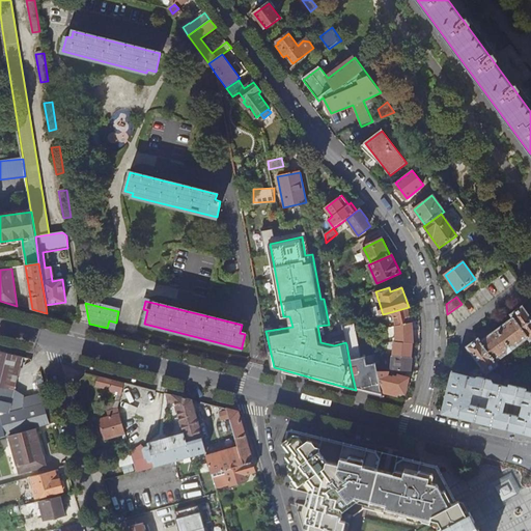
[(397,326),(413,323),(409,307),(394,311),(397,326)]
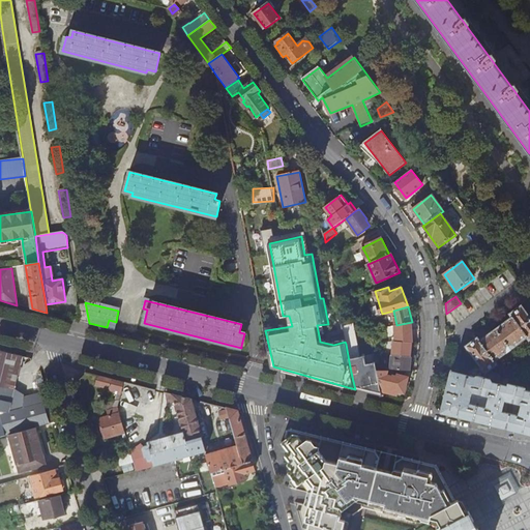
[(478,339),(466,347),(482,369),(486,374),(490,371),(498,364),(496,361),(528,339),(529,342),(529,341),(529,317),(522,306),(510,315),(512,318),(480,342),(478,339)]
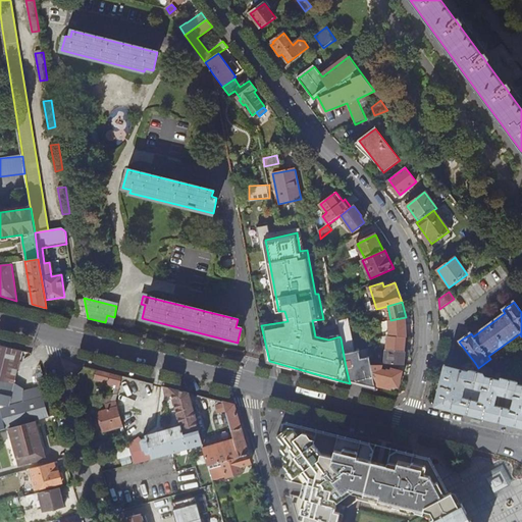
[(105,322),(112,324),(112,323),(114,317),(107,315),(105,322)]
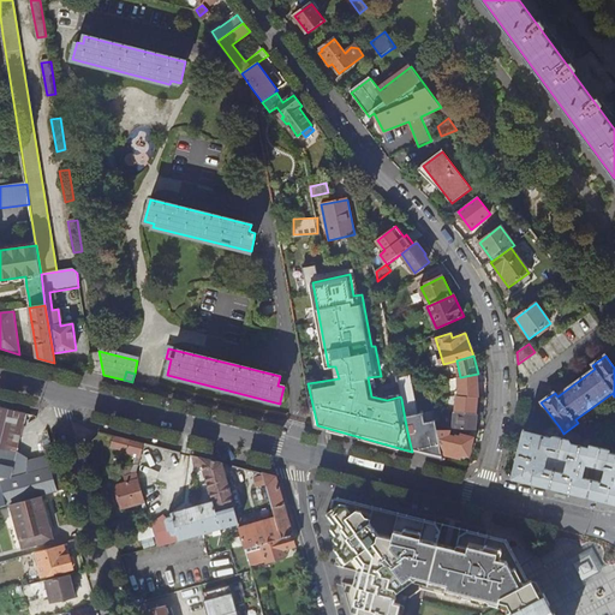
[(461,395),(478,398),(478,374),(460,377),(461,395)]
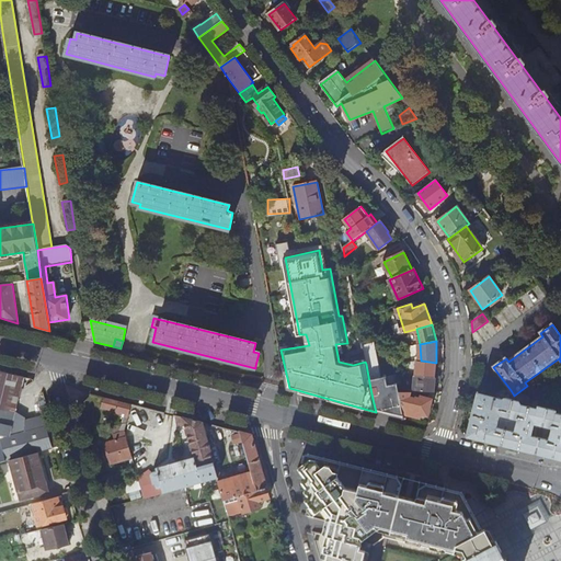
[(416,376),(435,377),(436,363),(421,361),(418,362),(416,376)]
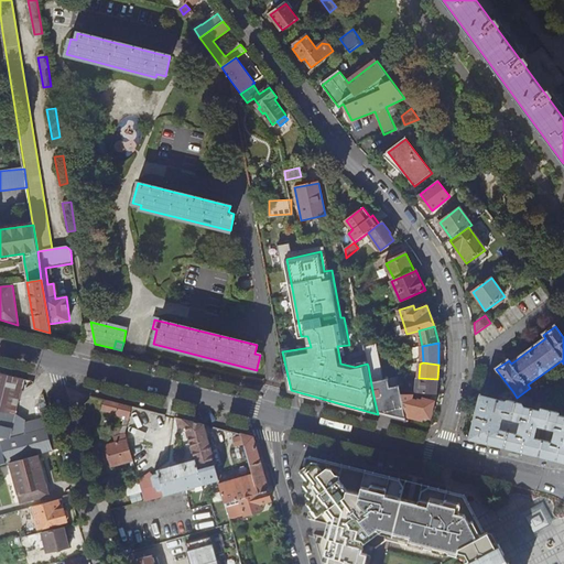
[(407,422),(405,416),(401,394),(400,386),(390,388),(389,379),(377,381),(373,365),(368,366),(371,384),(375,401),(378,414),(393,419),(407,422)]
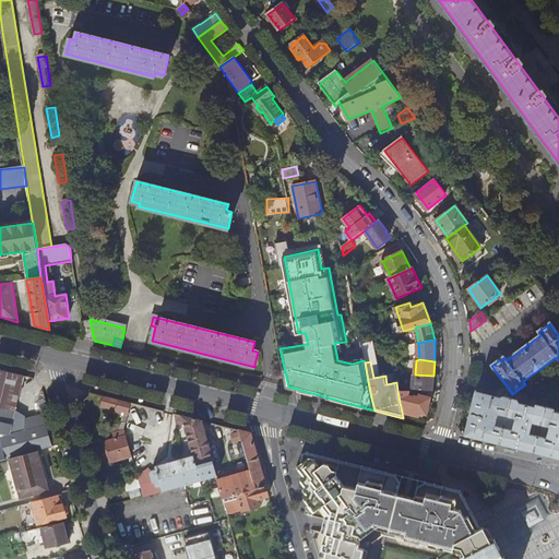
[(0,370),(0,432),(0,433),(0,432),(0,462),(11,459),(4,437),(9,436),(24,377),(0,370)]
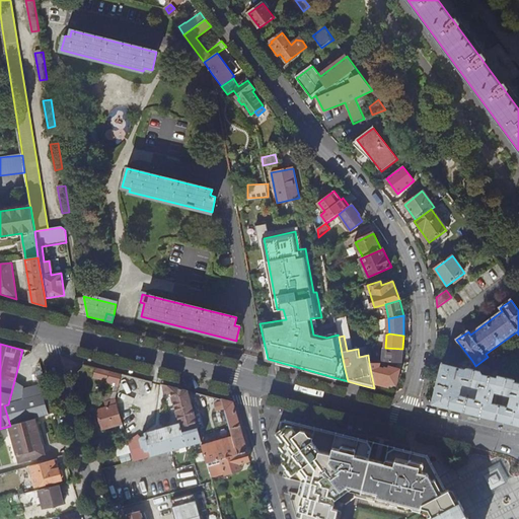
[(402,349),(385,348),(384,361),(401,362),(402,349)]
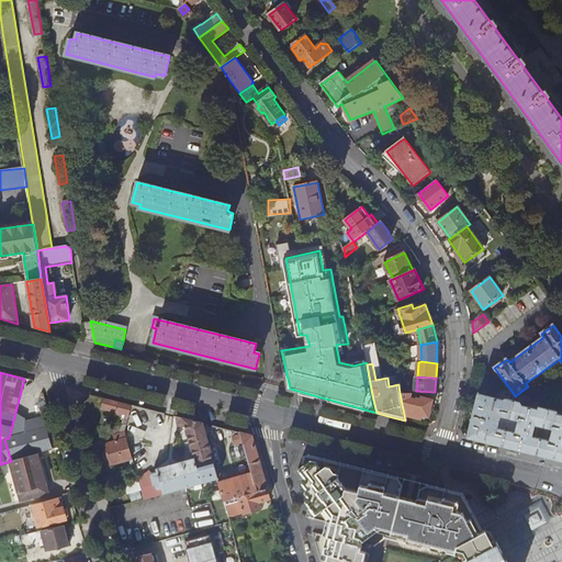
[(400,393),(404,415),(419,418),(420,415),(428,416),(433,400),(423,397),(422,400),(417,398),(417,400),(412,398),(412,393),(400,393)]
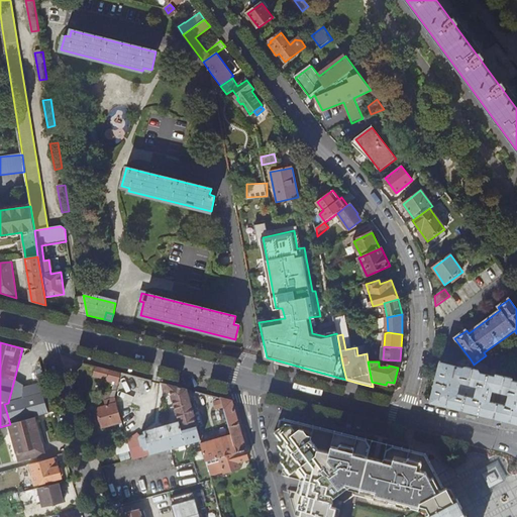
[(462,410),(467,395),(457,393),(460,383),(469,385),(473,369),(467,367),(464,369),(440,363),(431,402),(462,410)]
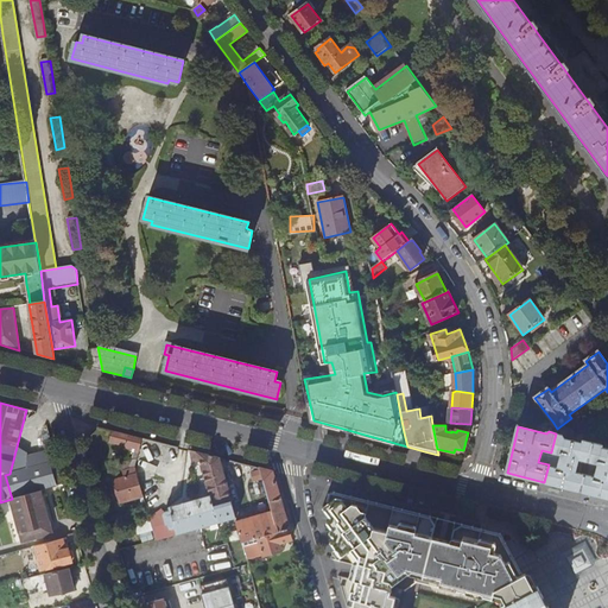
[(556,434),(551,453),(562,455),(558,467),(549,464),(544,482),(582,491),(586,474),(577,473),(580,460),(589,461),(594,443),(584,441),(583,443),(565,438),(563,435),(556,434)]
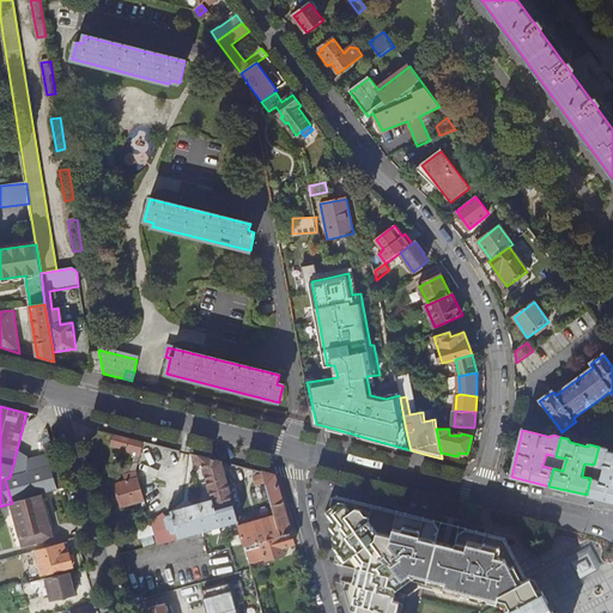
[(175,450),(157,445),(164,468),(180,463),(175,450)]
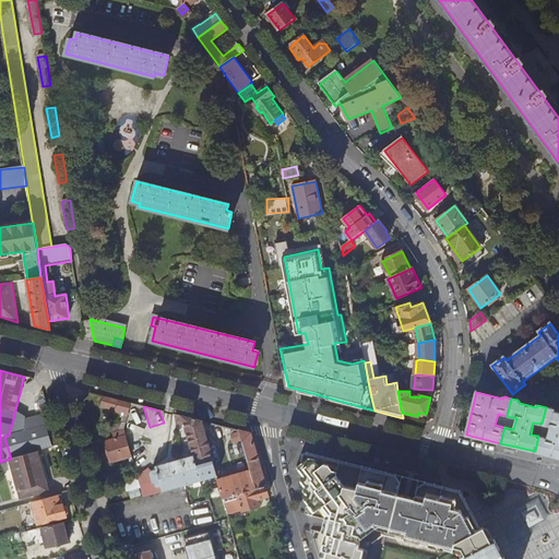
[(538,436),(535,451),(558,456),(558,413),(554,412),(555,409),(546,407),(542,424),(550,426),(547,438),(538,436)]
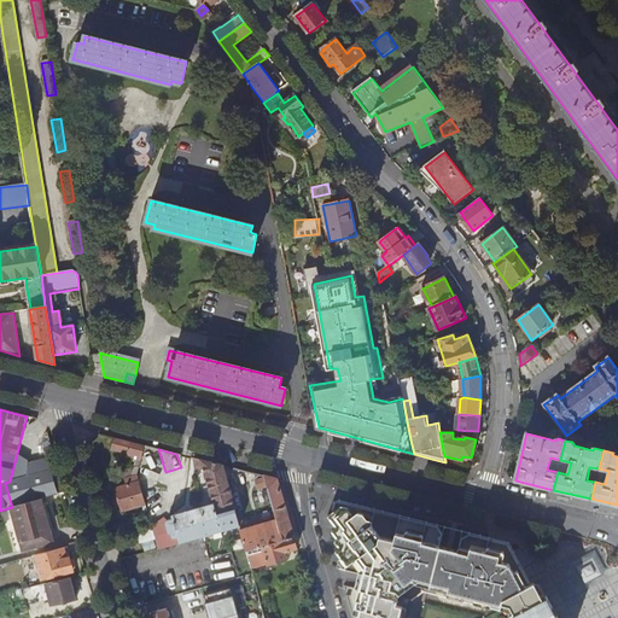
[(202,460),(196,458),(197,466),(199,472),(205,470),(204,464),(202,460)]
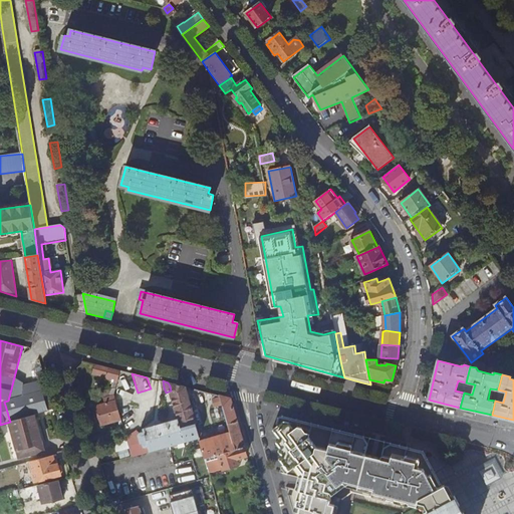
[(151,452),(200,439),(201,438),(186,387),(168,382),(170,386),(171,391),(179,419),(144,429),(145,432),(140,433),(139,436),(142,444),(143,444),(145,449),(149,447),(151,452)]
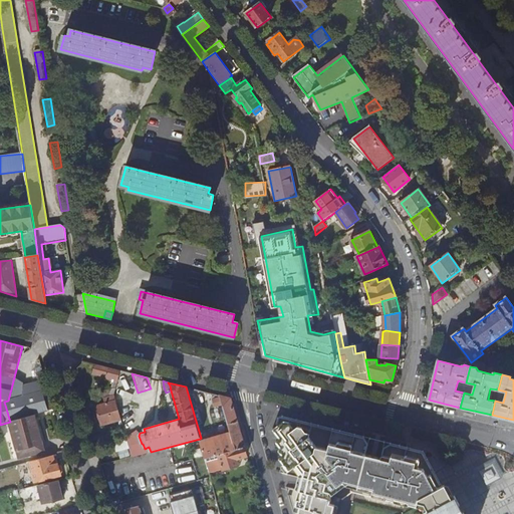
[(105,400),(116,399),(115,390),(104,391),(105,400)]
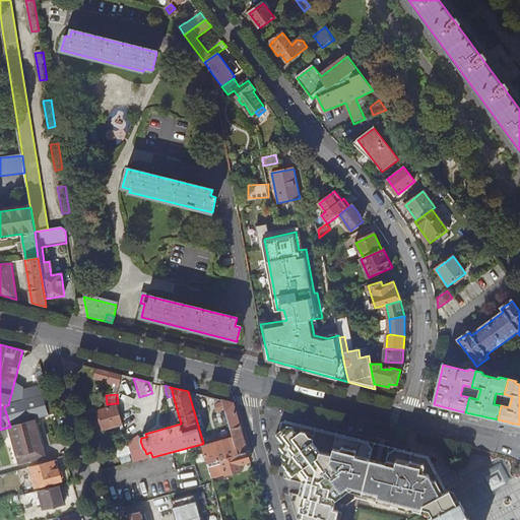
[(36,419),(42,418),(36,397),(8,405),(4,406),(10,427),(36,419)]
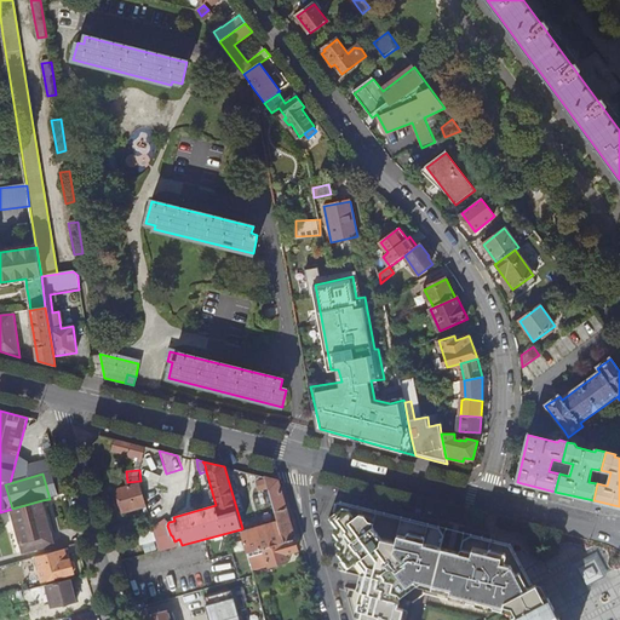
[(275,512),(287,509),(279,481),(267,477),(275,512)]
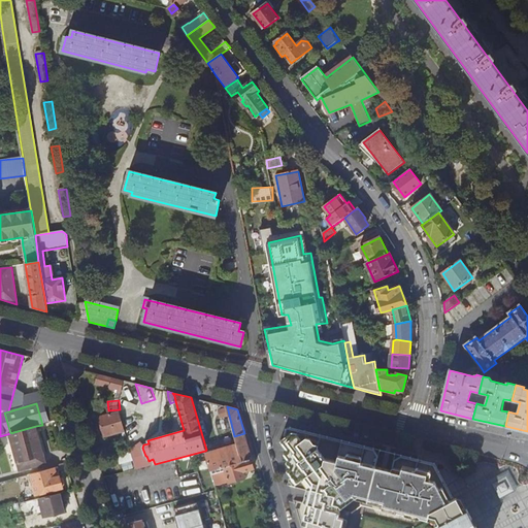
[(105,437),(125,431),(120,411),(100,418),(105,437)]
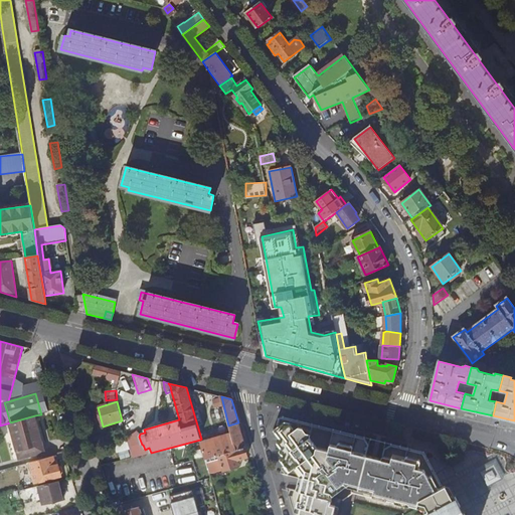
[(35,415),(10,422),(20,460),(41,453),(39,446),(42,445),(35,415)]
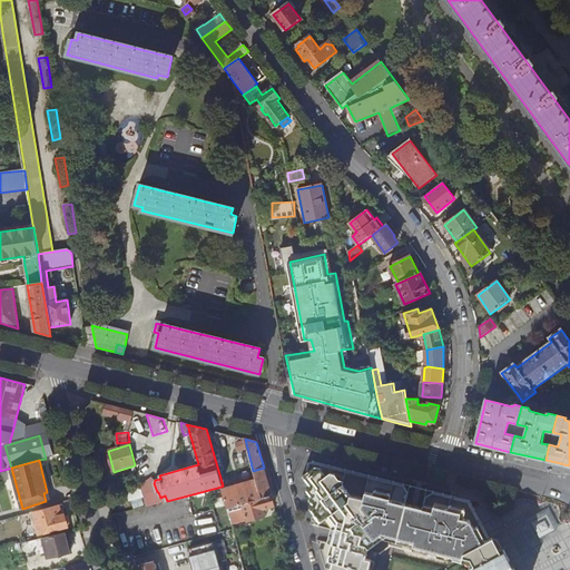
[(489,539),(470,501),(451,495),(442,493),(433,491),(425,497),(423,507),(414,504),(408,503),(410,493),(404,484),(311,461),(307,472),(302,475),(311,488),(306,490),(312,498),(308,499),(314,507),(310,509),(321,523),(328,517),(336,526),(331,544),(334,544),(332,554),(328,553),(327,561),(332,562),(330,569),(369,569),(371,559),(365,558),(367,553),(364,552),(366,544),(381,533),(384,538),(386,536),(399,538),(405,539),(414,541),(413,546),(461,557),(461,556),(462,552),(489,539)]
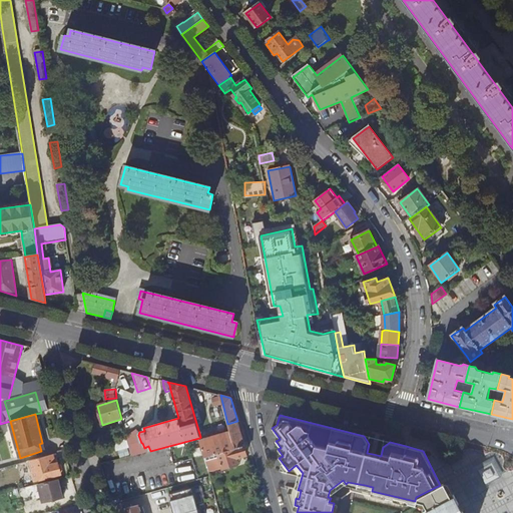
[(244,446),(237,421),(227,424),(229,431),(234,449),(244,446)]
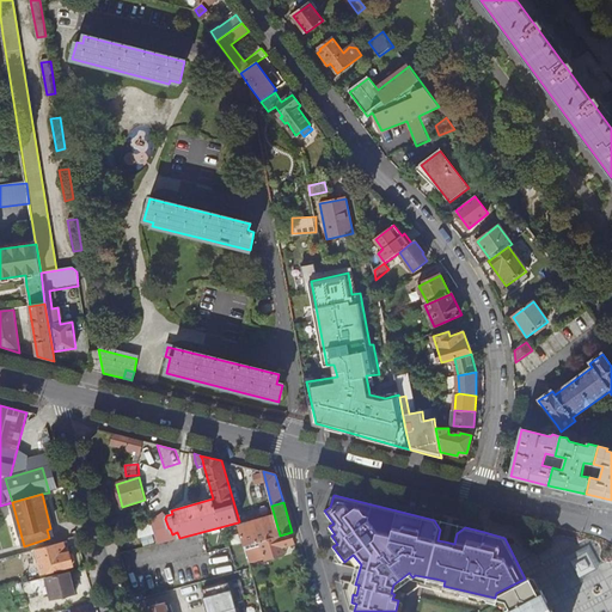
[(262,542),(280,536),(274,514),(238,525),(244,546),(245,546),(252,544),(262,542)]
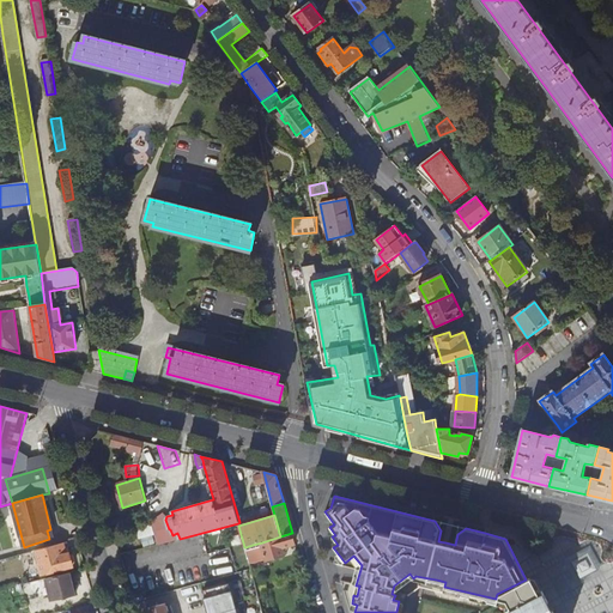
[(280,536),(262,542),(267,560),(285,556),(283,548),(296,544),(292,533),(280,536)]
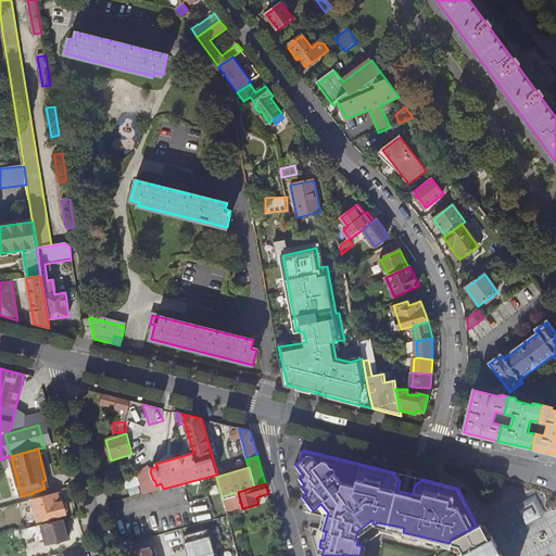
[(58,494),(33,501),(38,521),(66,514),(68,510),(67,505),(63,502),(63,500),(60,501),(58,494)]
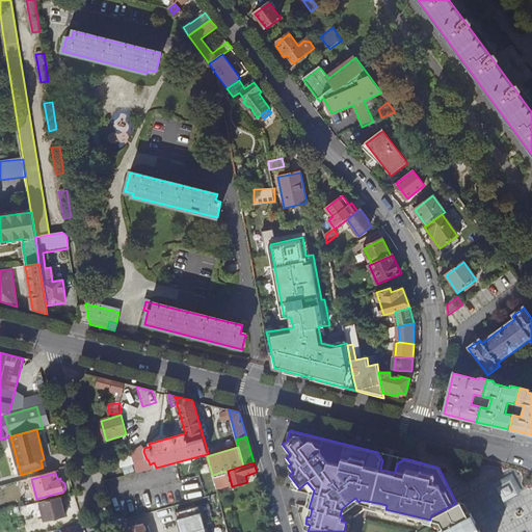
[(223,485),(219,473),(213,475),(216,486),(223,485)]
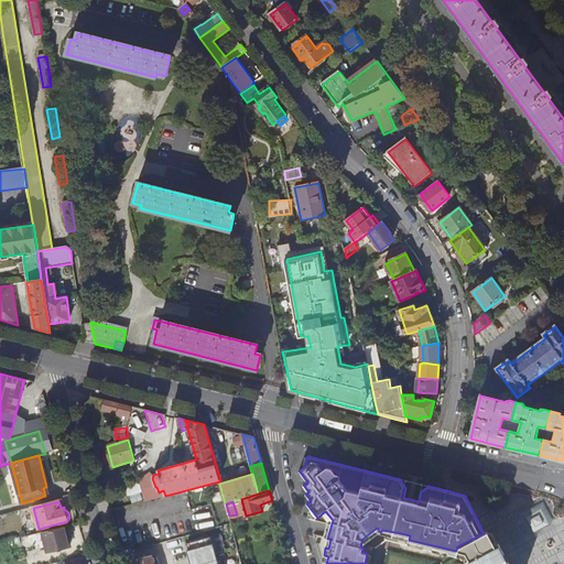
[(543,501),(519,516),(532,540),(556,527),(543,501)]
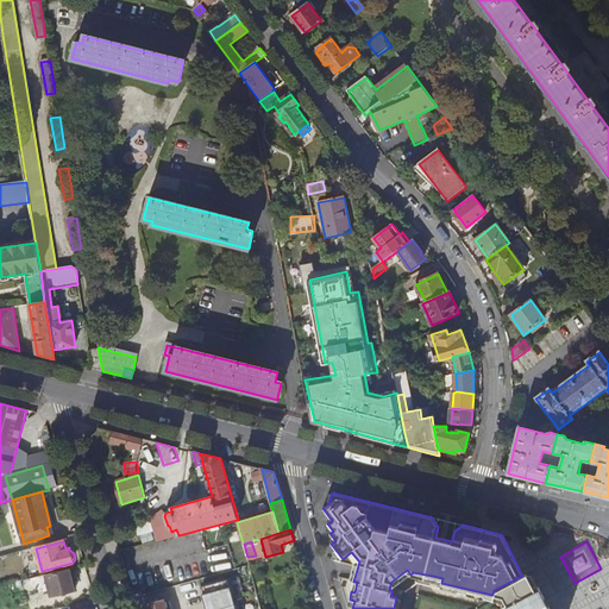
[(168,608),(167,603),(176,601),(177,608),(187,608),(195,607),(194,608),(262,608),(250,565),(243,567),(246,578),(227,584),(226,585),(145,608),(144,608),(168,608)]
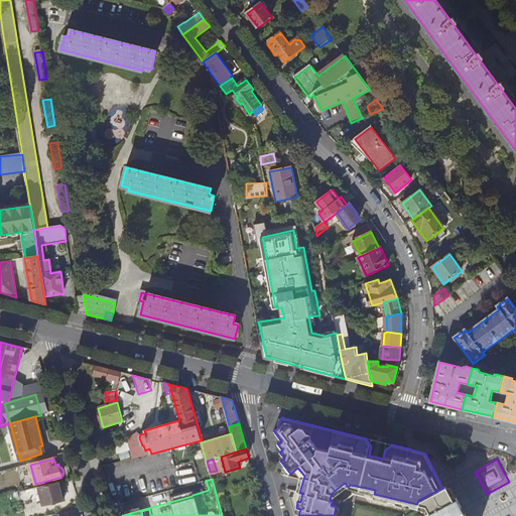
[(60,483),(39,488),(43,506),(65,501),(60,483)]
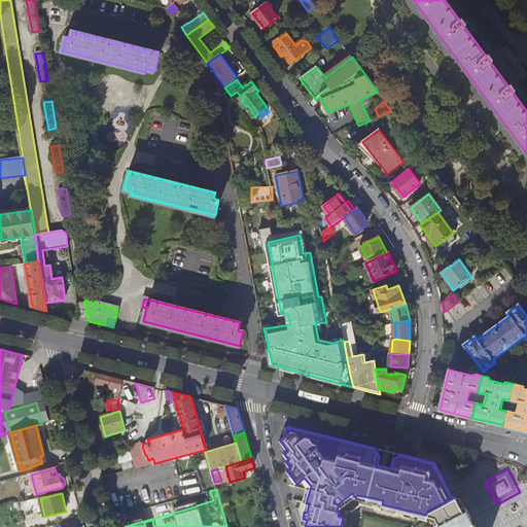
[(476,526),(462,500),(458,502),(455,496),(452,498),(427,511),(426,514),(433,517),(436,522),(433,524),(434,526),(476,526)]
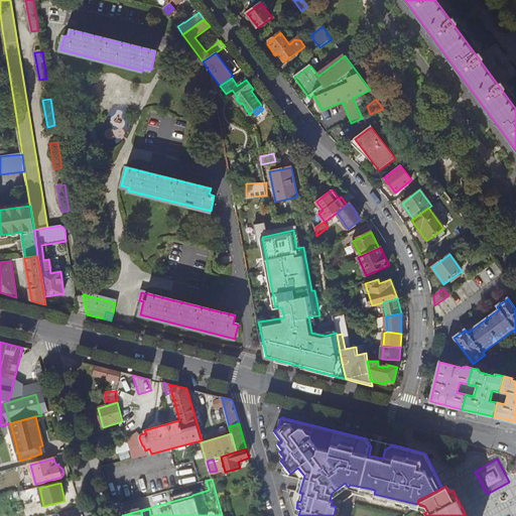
[(416,508),(424,513),(427,511),(424,506),(417,503),(417,504),(416,508)]
